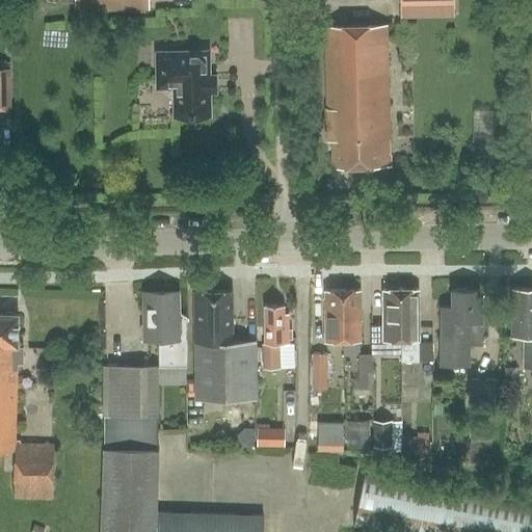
[(150,10),(150,0),(46,0),(47,2),(76,1),(76,10),(150,10)]
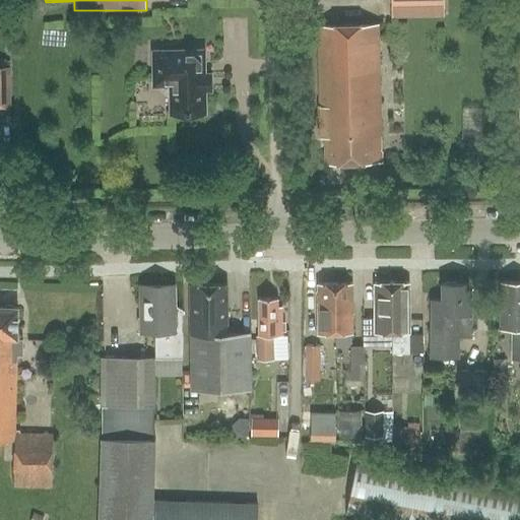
[(326,164),(382,163),(380,24),(320,25),(321,104),(320,104),(320,135),(326,135),(326,164)]
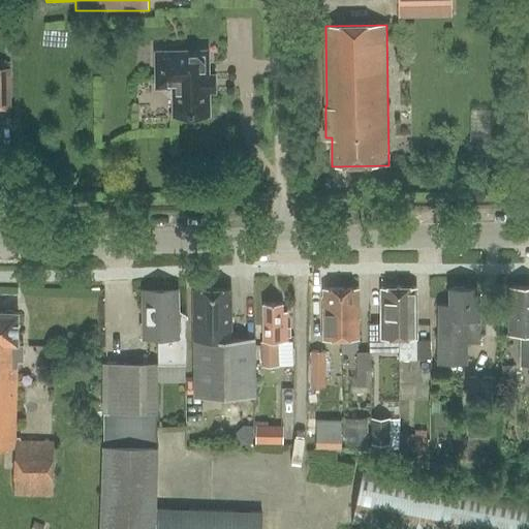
[(210,49),(153,50),(154,89),(161,89),(172,99),(172,118),(211,118),(211,94),(217,94),(217,73),(211,73),(210,49)]
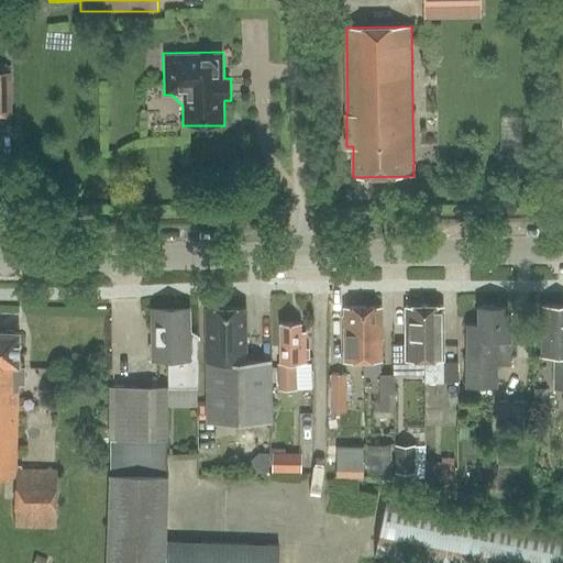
[(0,116),(12,117),(12,72),(0,72),(0,116)]
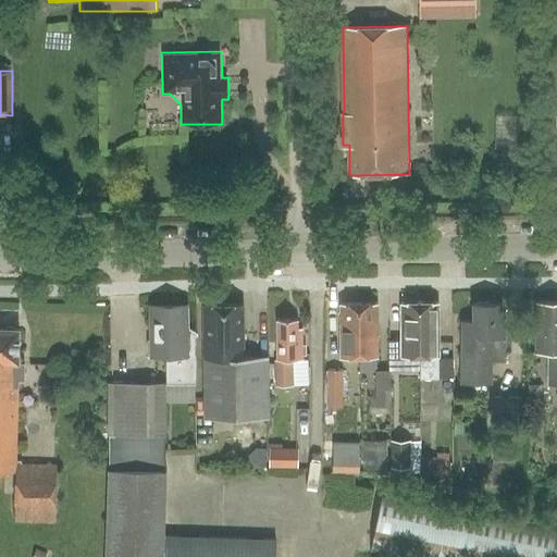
[(376,301),(358,302),(360,369),(378,369),(376,356),(379,356),(376,301)]
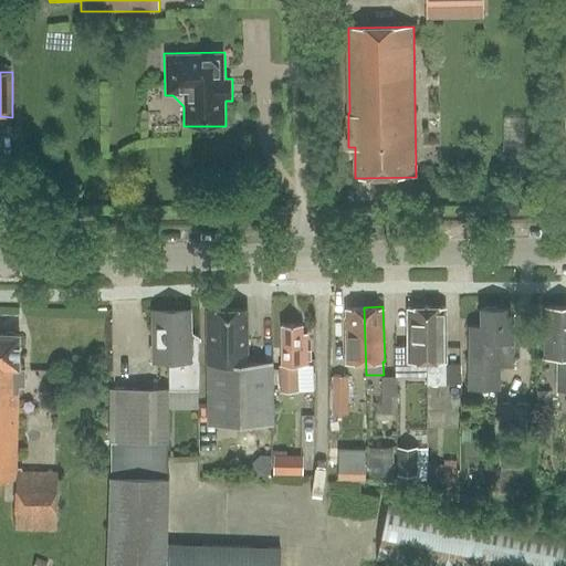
[(409,362),(427,362),(427,306),(408,306),(409,362)]
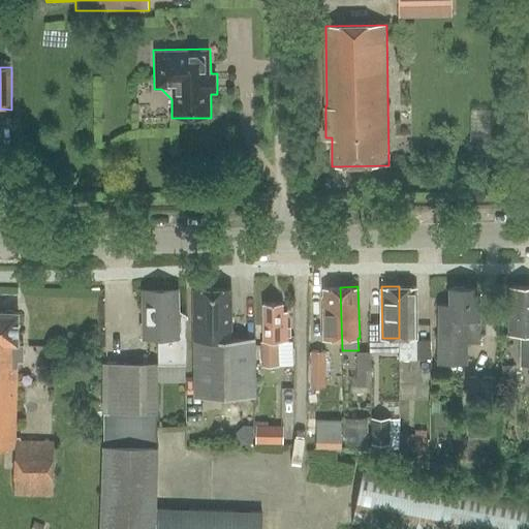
[(399,286),(399,338),(399,360),(417,360),(416,286),(399,286)]
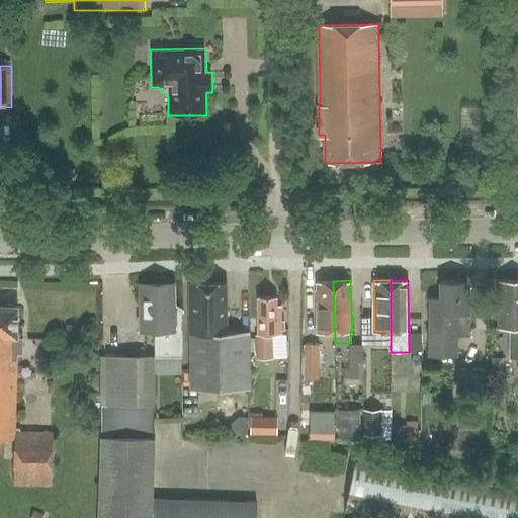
[(469,334),(469,322),(469,295),(467,295),(467,280),(439,280),(439,295),(429,295),(429,354),(456,354),(457,334),(469,334)]
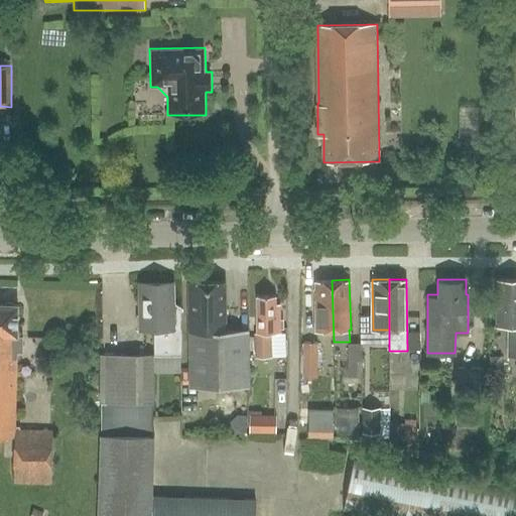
[(515,279),(495,280),(496,327),(508,327),(509,357),(515,357),(515,279)]
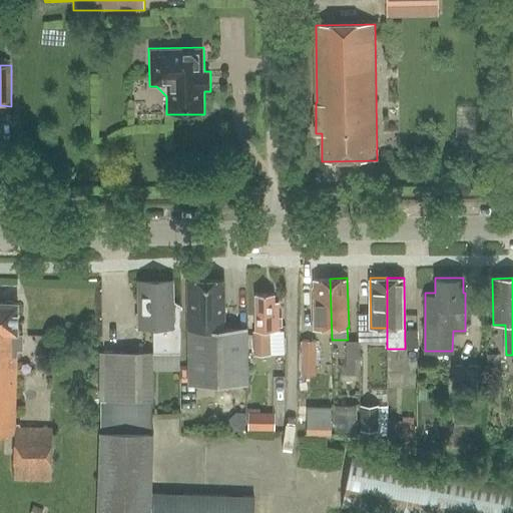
[(180,367),(180,303),(173,300),(173,279),(161,279),(161,281),(156,281),(156,279),(137,279),(137,327),(153,327),(153,351),(100,352),(101,400),(101,432),(97,432),(98,474),(96,512),(264,512),(265,499),(253,499),(253,497),(151,494),(153,434),(153,430),(153,367),(180,367)]
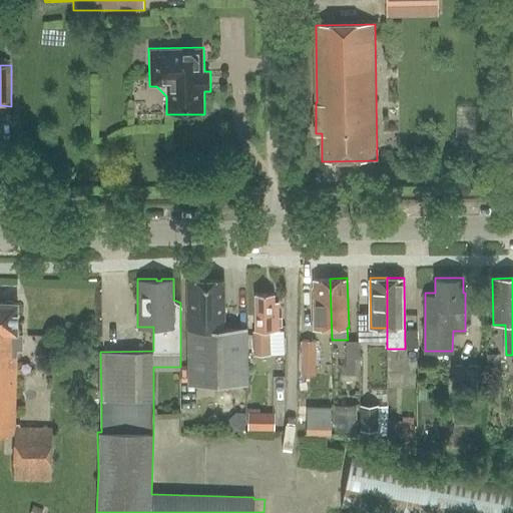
[(224,328),(223,279),(203,279),(203,283),(197,283),(197,279),(187,279),(188,384),(247,383),(246,327),(224,328)]
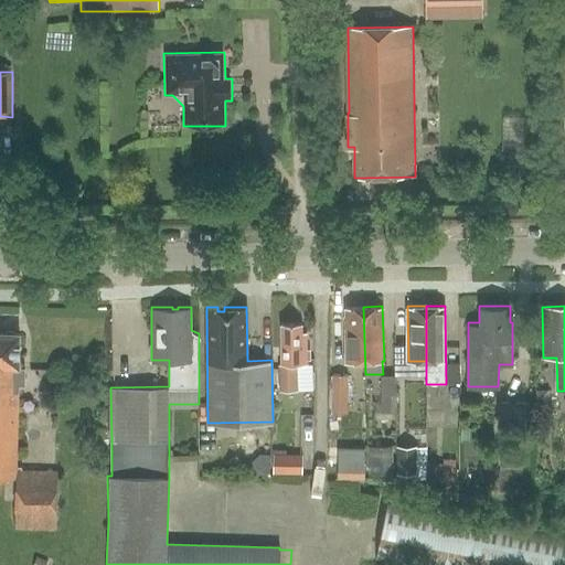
[(350,374),(365,374),(363,307),(344,307),(345,362),(350,362),(350,374)]
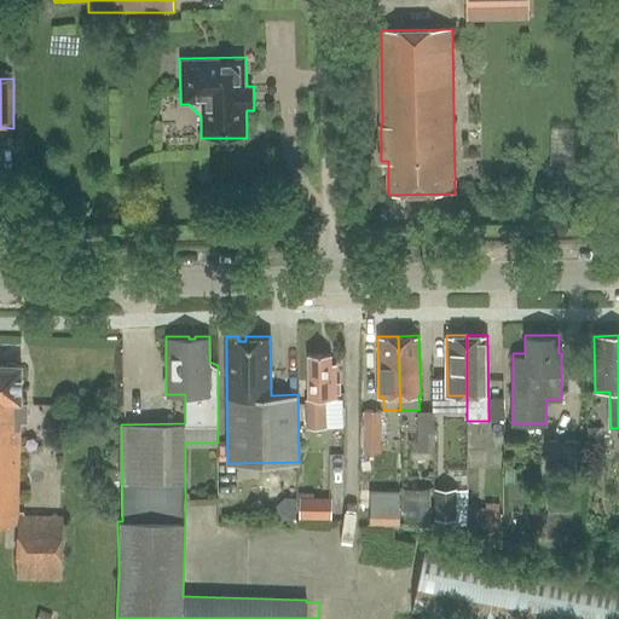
[(341,385),(336,385),(335,363),(330,363),(330,353),(308,353),(308,400),(306,401),(306,428),(325,428),(325,398),(336,398),(336,395),(341,395),(341,385)]
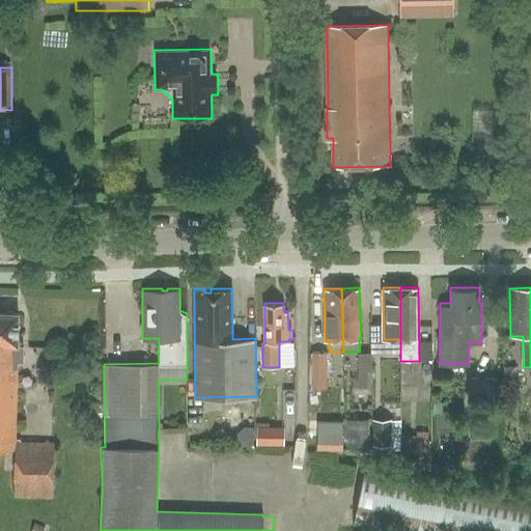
[(0,450),(16,451),(17,440),(18,362),(23,363),(23,347),(19,347),(19,314),(0,313),(0,450)]
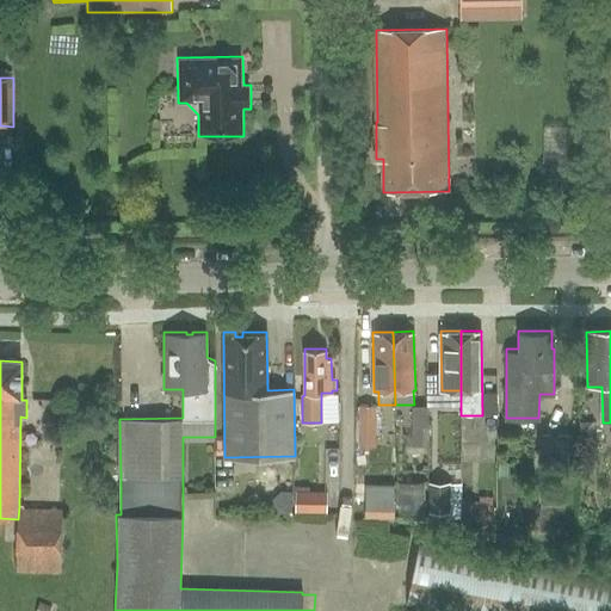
[(377,446),(377,407),(359,407),(359,446),(377,446)]
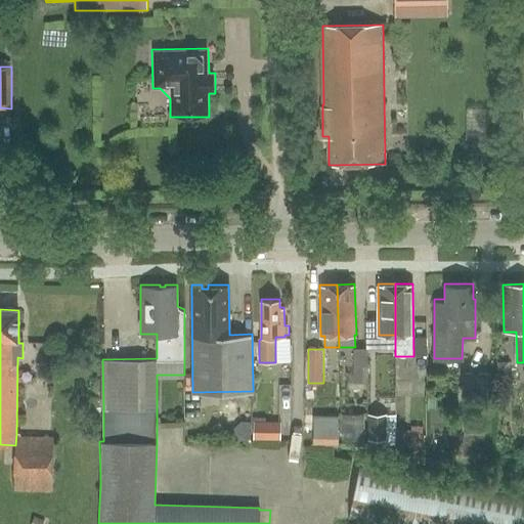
[(368,382),(367,349),(354,349),(354,382),(368,382)]
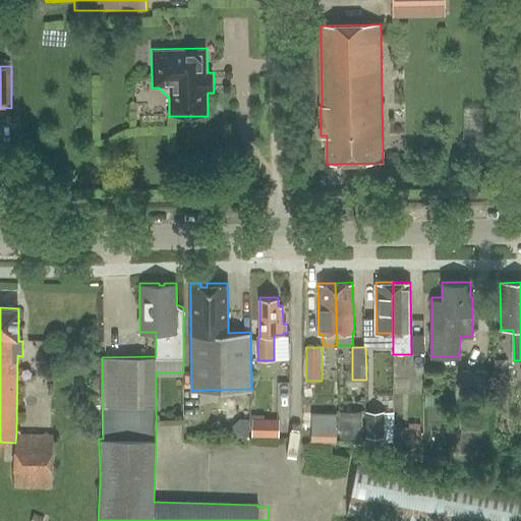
[(496,361),(496,372),(507,372),(507,361),(496,361)]
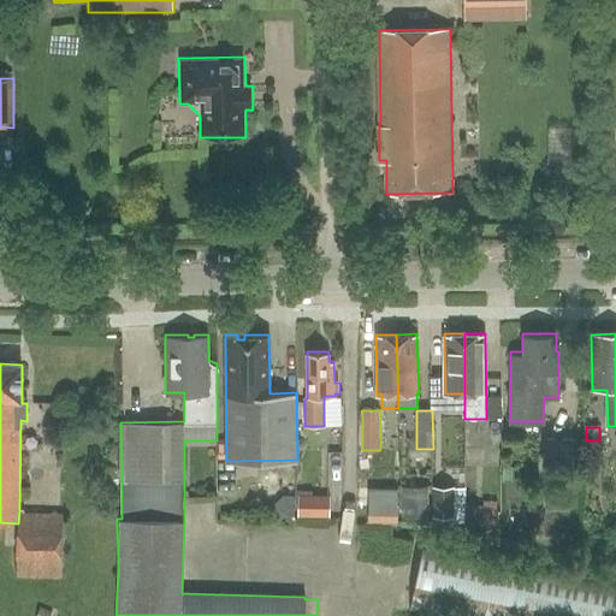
[(578,439),(544,439),(544,466),(576,466),(578,439)]
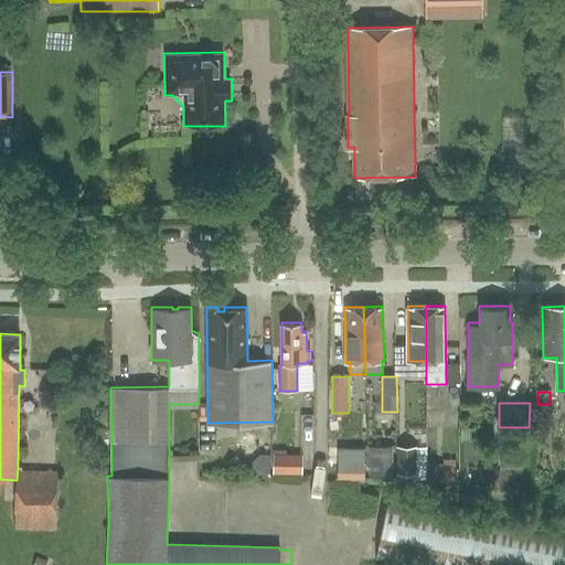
[(417,476),(416,447),(397,448),(398,476),(417,476)]
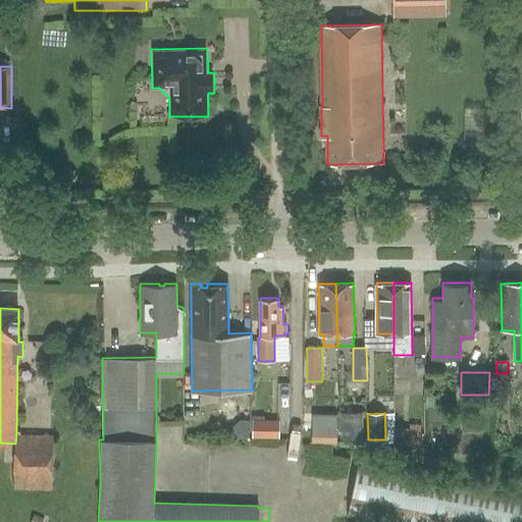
[(364,438),(363,414),(342,414),(342,439),(364,438)]
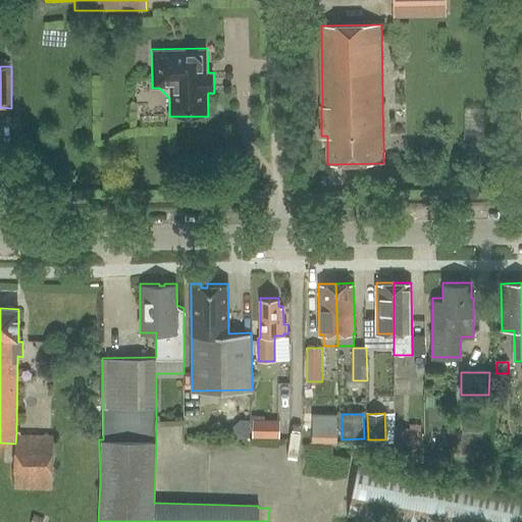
[(337,436),(337,415),(313,416),(313,436),(337,436)]
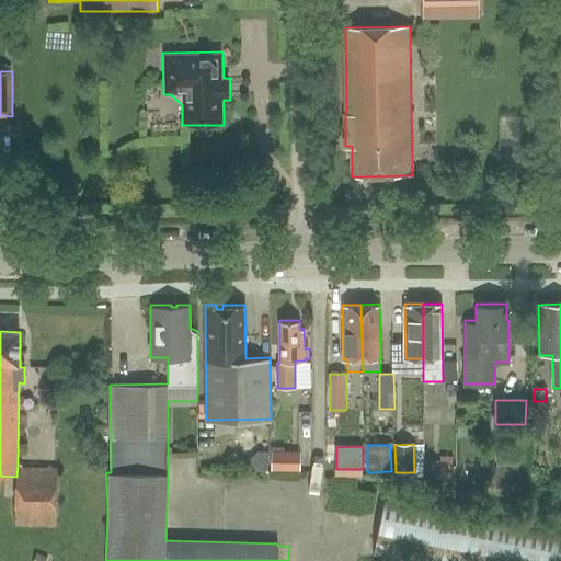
[(285,451),(285,448),(273,448),(272,471),(301,472),(302,451),(285,451)]
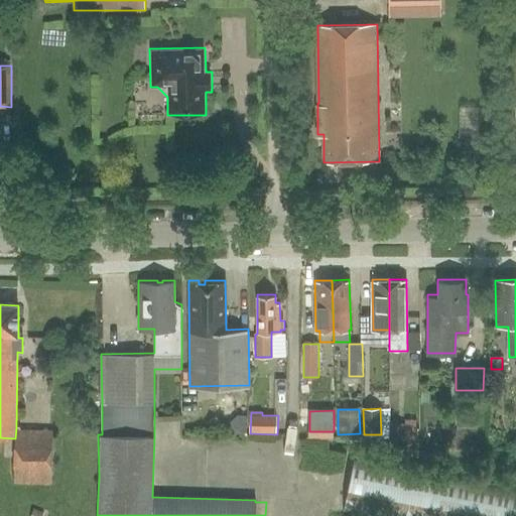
[(20,427),(16,427),(15,438),(15,483),(52,484),(52,431),(20,430),(20,427)]
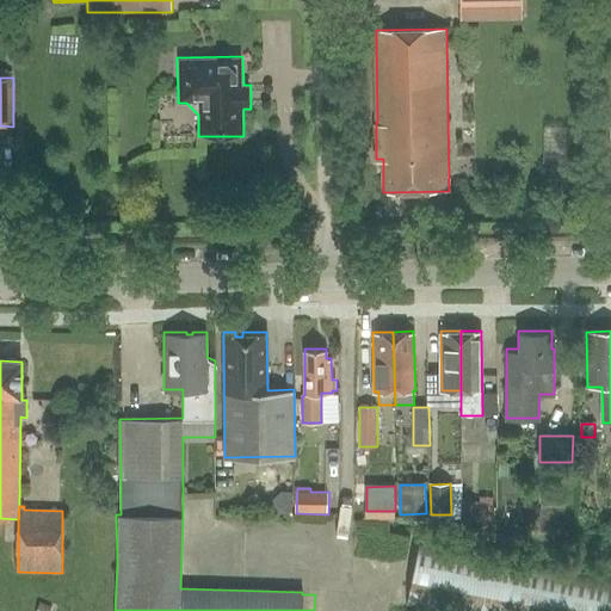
[(464,507),(464,518),(477,519),(477,507),(464,507)]
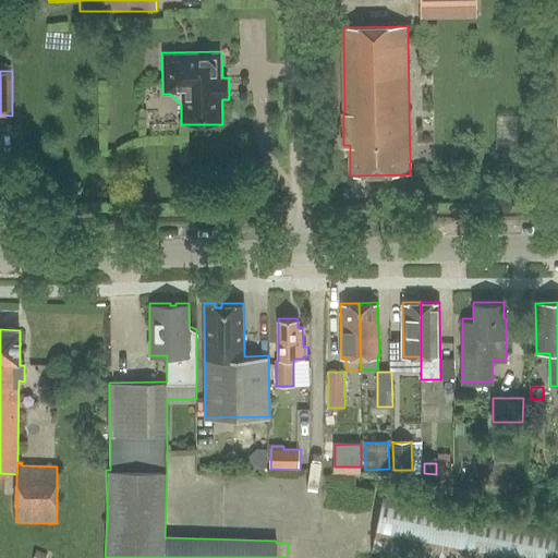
[(436,474),(436,476),(451,477),(452,464),(436,463),(436,474)]
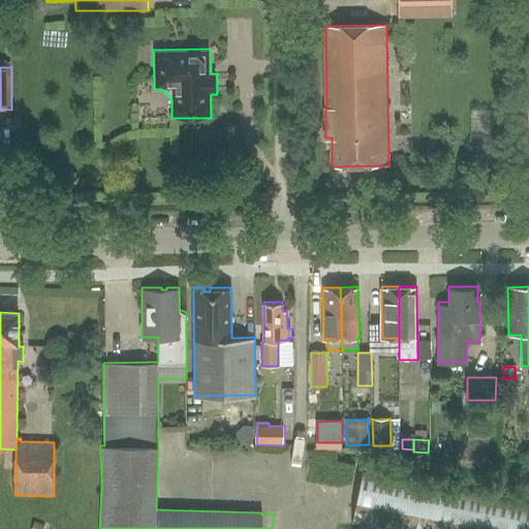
[(528,528),(528,496),(365,464),(353,522),(389,528),(528,528)]
